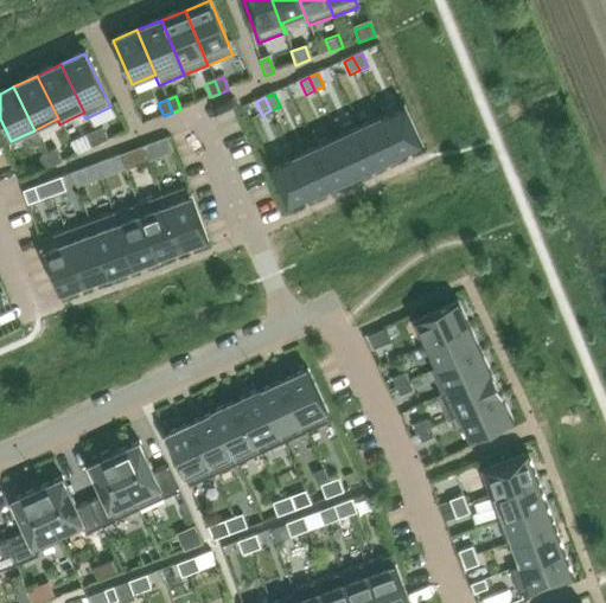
[(404,108),(381,119),(399,156),(422,147),(404,108)]
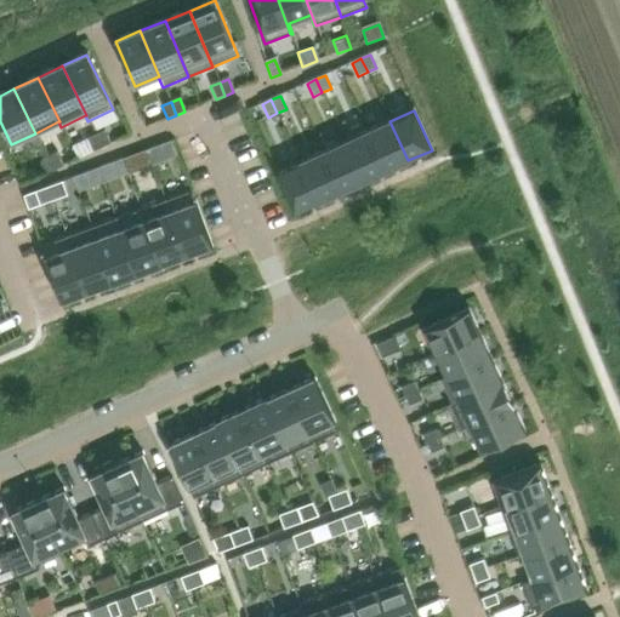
[(390,121),(368,131),(386,171),(408,160),(390,121)]
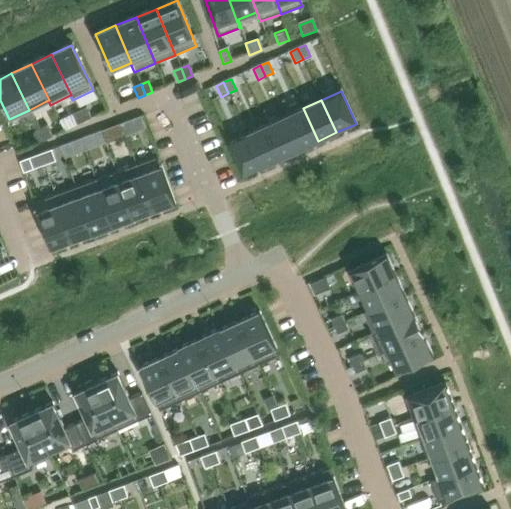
[(303,108),(284,117),(299,150),(318,141),(303,108)]
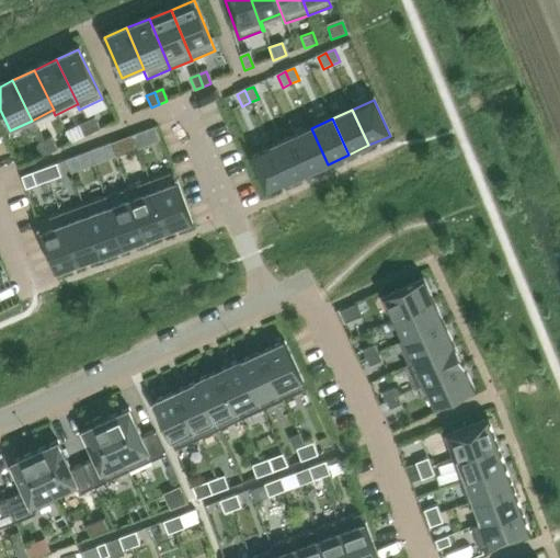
[(91,135),(100,131),(94,120),(86,123),(91,135)]
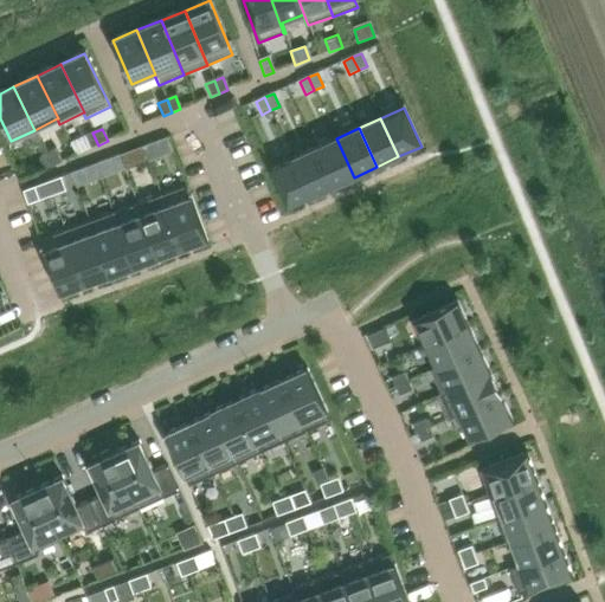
[(98,146),(92,133),(84,136),(90,149),(98,146)]
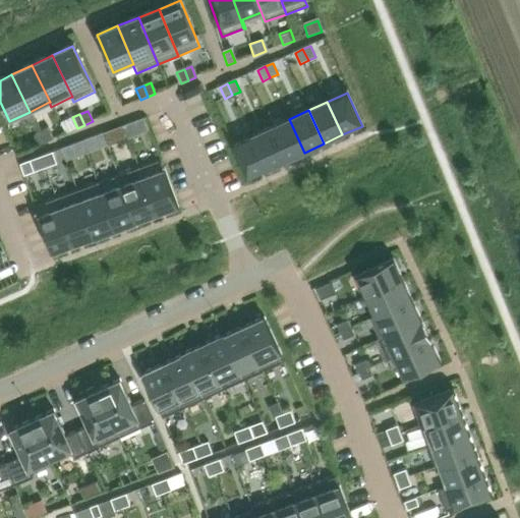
[(289,119),(271,128),(286,161),(304,153),(289,119)]
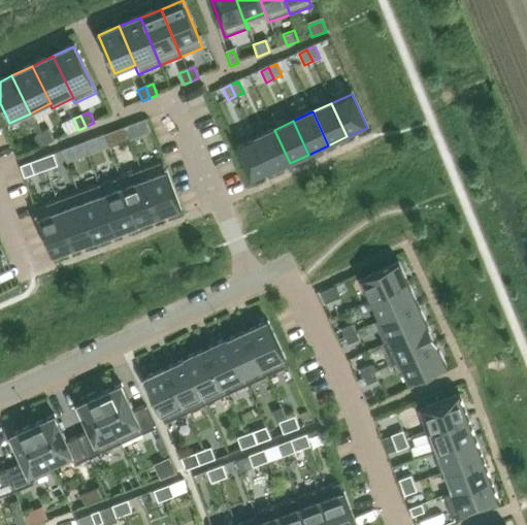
[(140,136),(136,125),(125,129),(129,140),(140,136)]
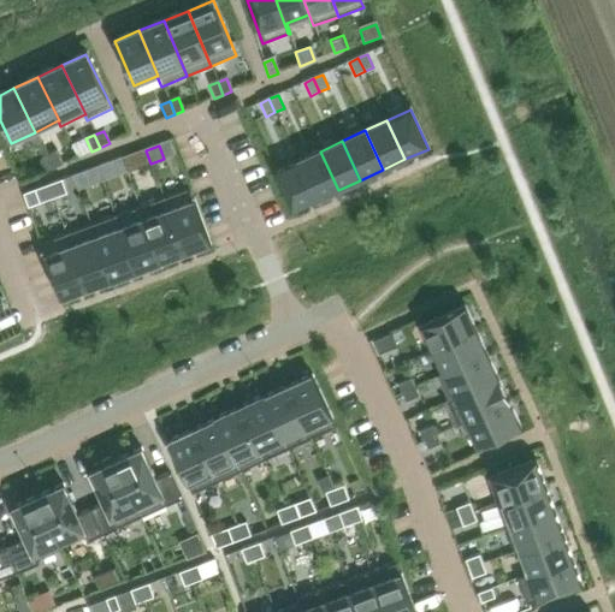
[(151,164),(146,150),(131,155),(137,170),(151,164)]
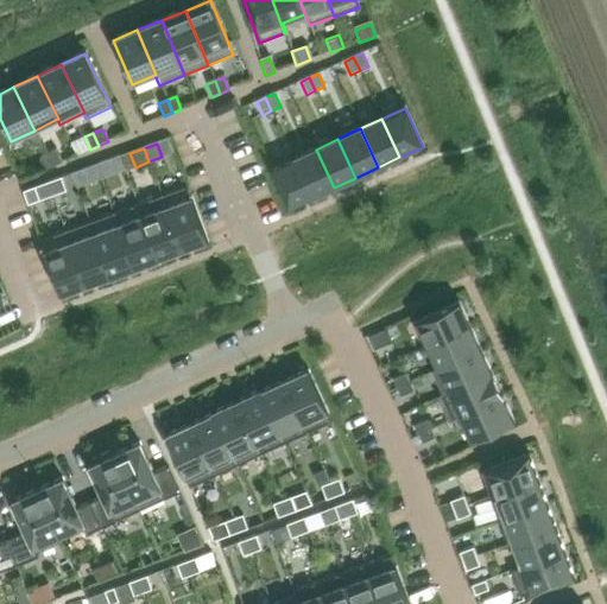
[(316,150),(293,159),(311,198),(334,188),(316,150)]
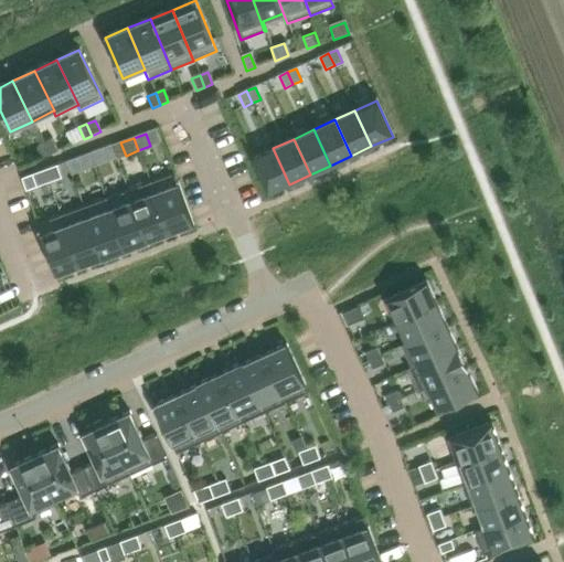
[(44,145),(50,156),(57,152),(52,140),(44,145)]
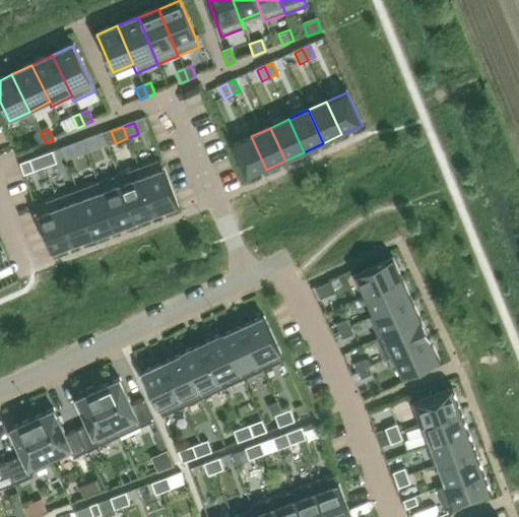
[(46,143),(41,133),(33,136),(39,147),(46,143)]
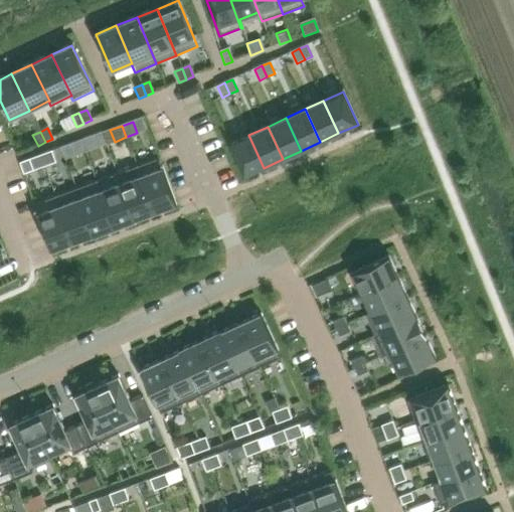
[(248,135),(229,144),(244,177),(264,168),(248,135)]
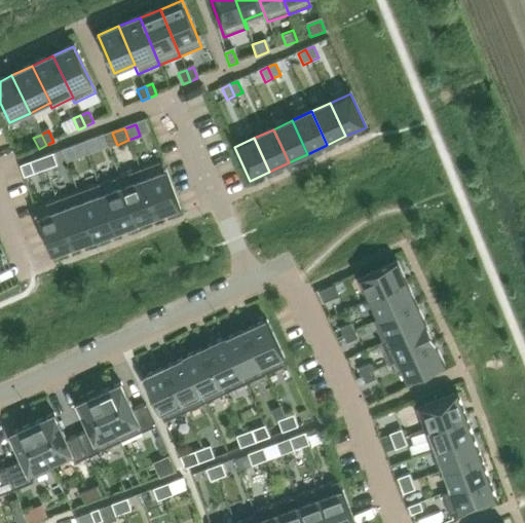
[(99,151),(94,140),(82,144),(86,155),(99,151)]
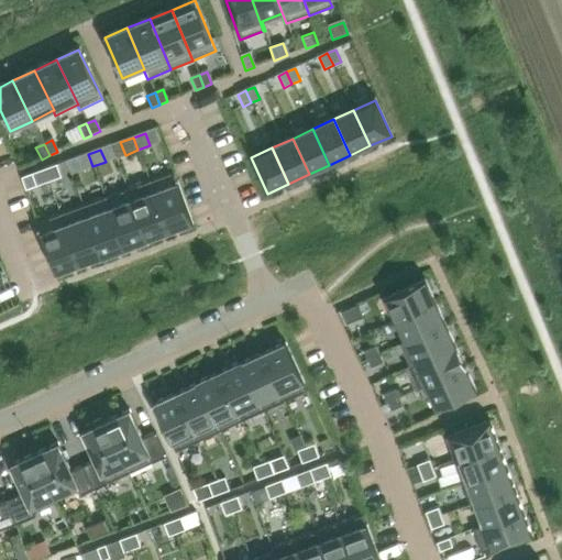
[(92,166),(88,154),(76,158),(80,171),(92,166)]
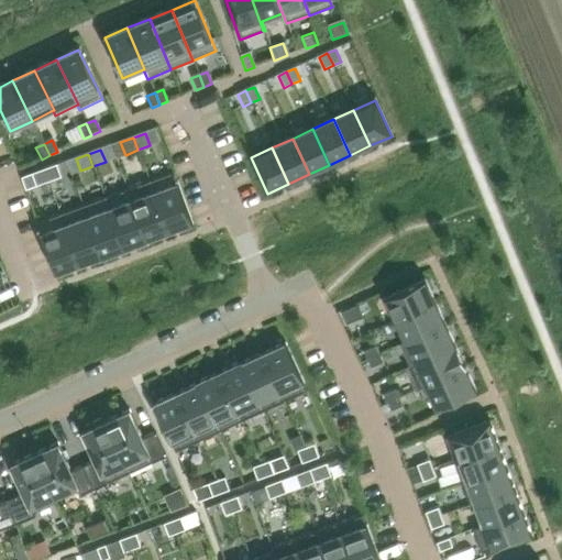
[(48,183),(61,178),(56,166),(44,171),(48,183)]
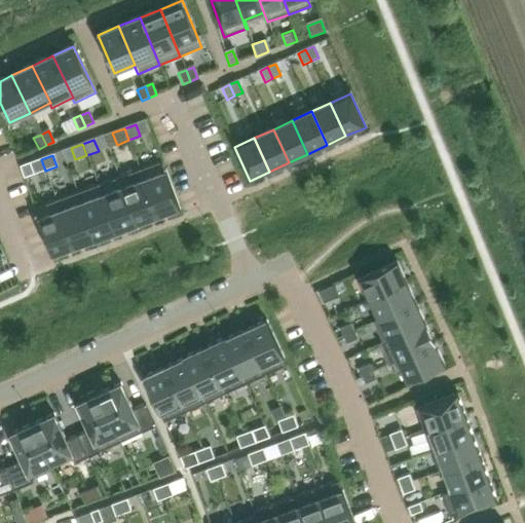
[(45,171),(41,159),(29,163),(33,176),(45,171)]
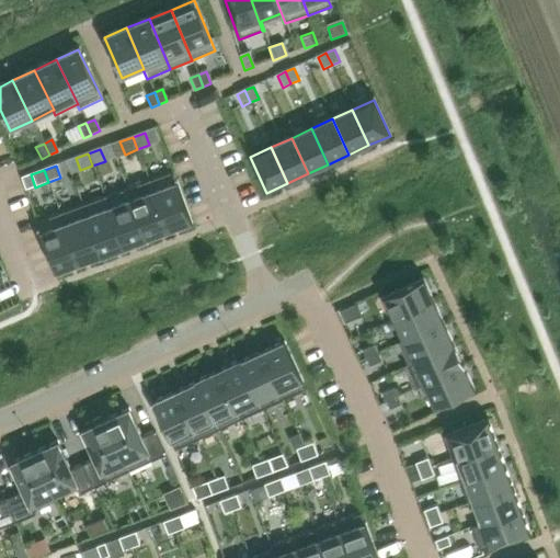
[(172,173),(149,182),(168,231),(190,224),(172,173)]
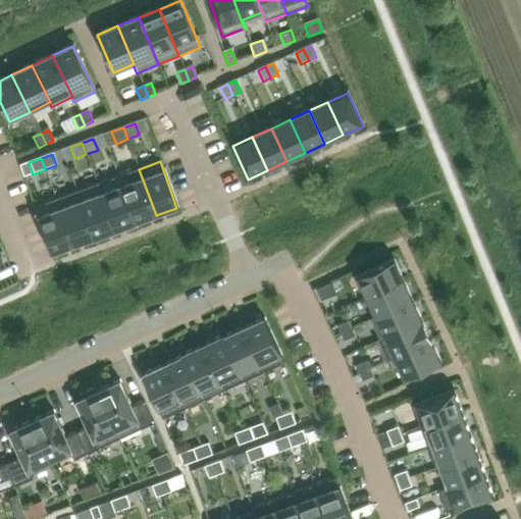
[(135,223),(136,223),(156,215),(139,169),(118,177),(135,223)]
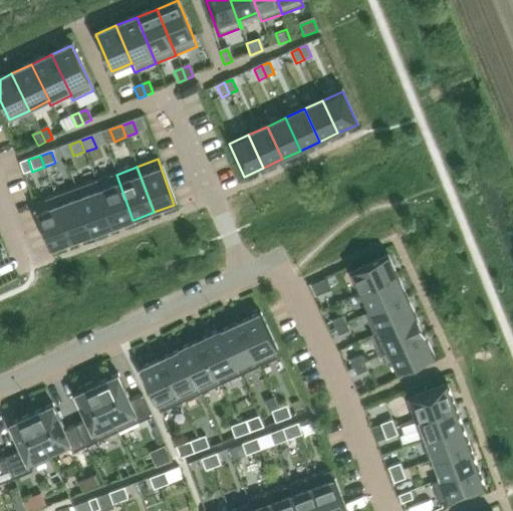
[(134,221),(134,220),(133,220),(116,175),(95,182),(112,228),(134,221)]
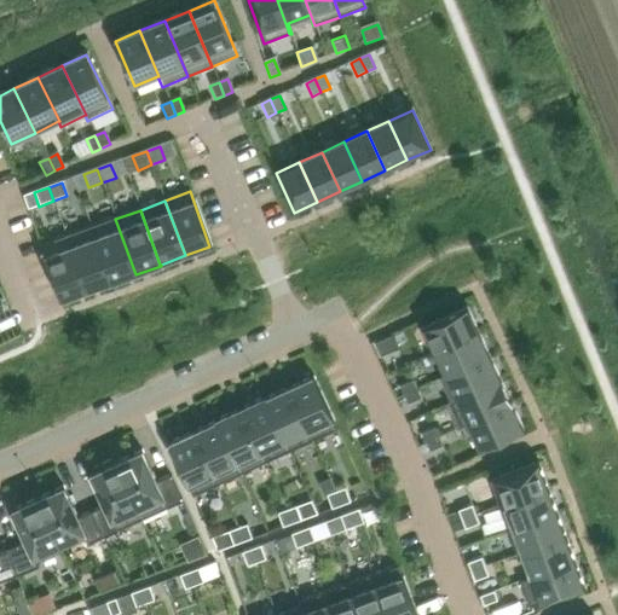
[(136,274),(115,219),(91,228),(110,283),(110,284),(136,274)]
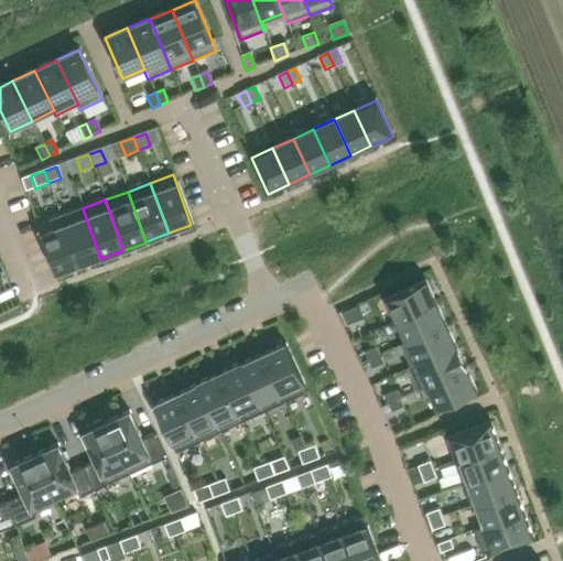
[(60,216),(78,267),(100,258),(83,208),(60,216)]
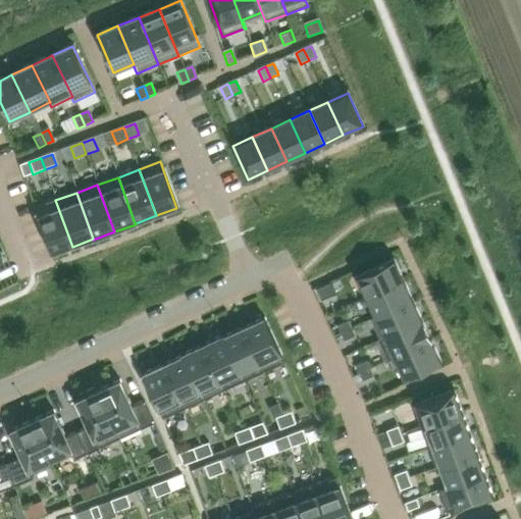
[(34,208),(51,254),(72,247),(55,200),(34,208)]
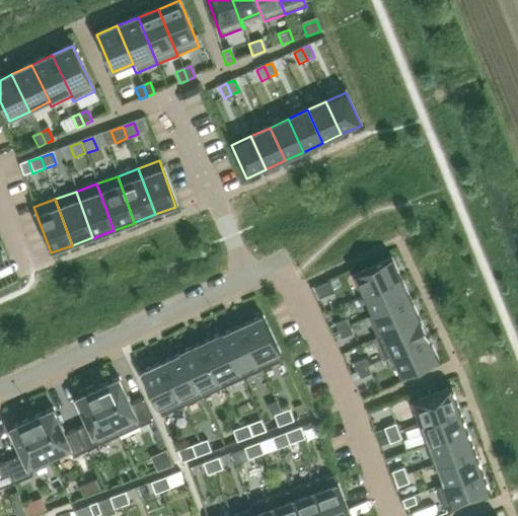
[(354,277),(363,297),(400,280),(391,260),(354,277)]
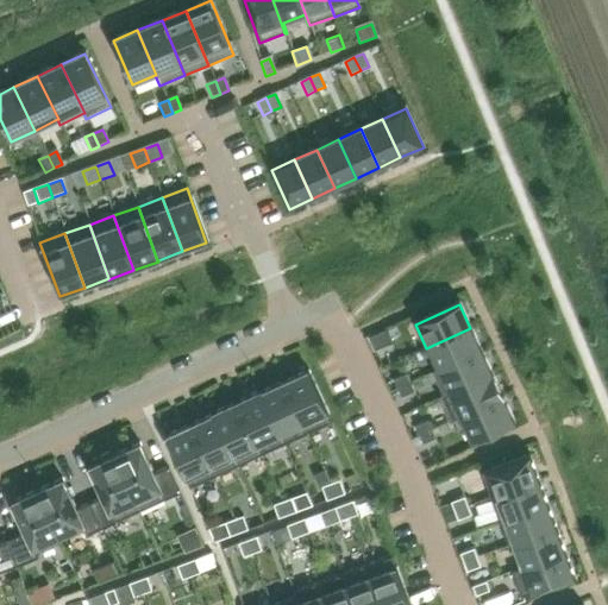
[(426,348),(437,371),(481,351),(470,328),(426,348)]
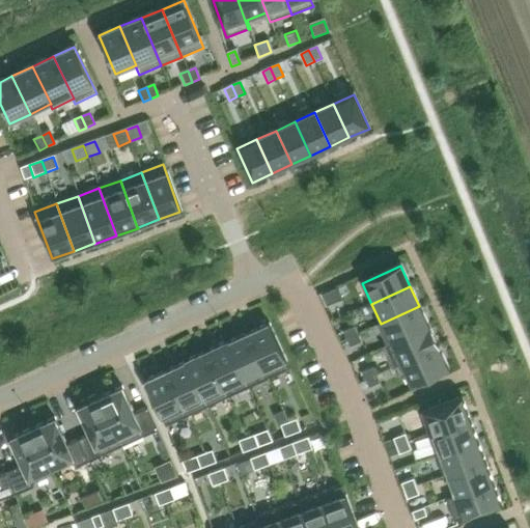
[(341,301),(336,289),(321,297),(326,308),(341,301)]
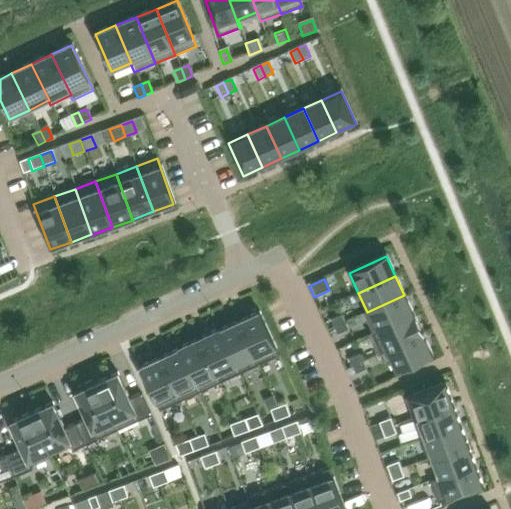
[(363,314),(372,334),(413,315),(404,295),(367,312),(363,314)]
